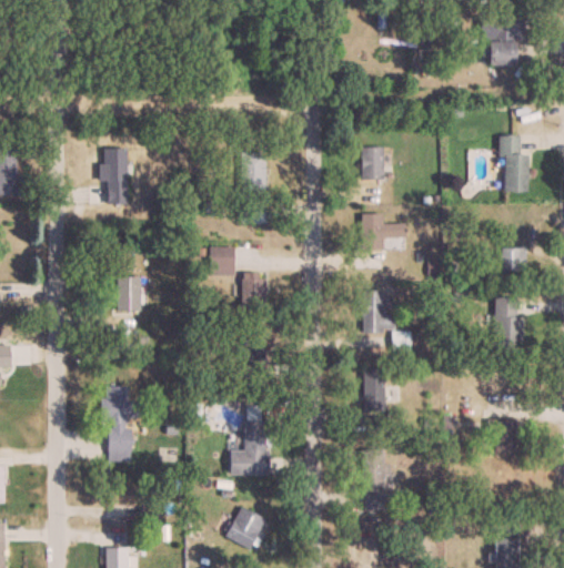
[(516,64),(515,38),(525,38),(524,16),(492,17),(493,42),(489,42),(489,64),(516,64)]
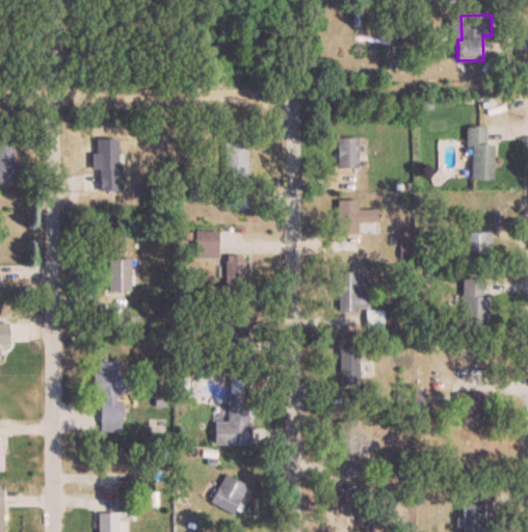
[(470,179),(493,179),(493,126),(470,126),(470,179)]
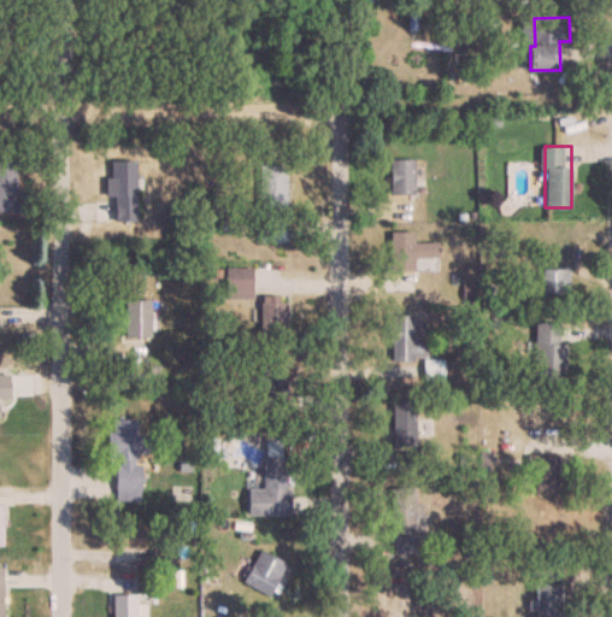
[(0,210),(19,211),(19,159),(0,158),(0,210)]
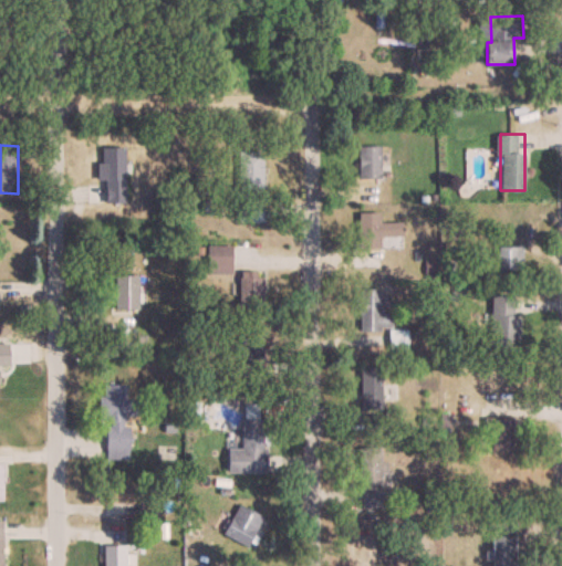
[(384,145),(361,145),(361,178),(384,178),(384,145)]
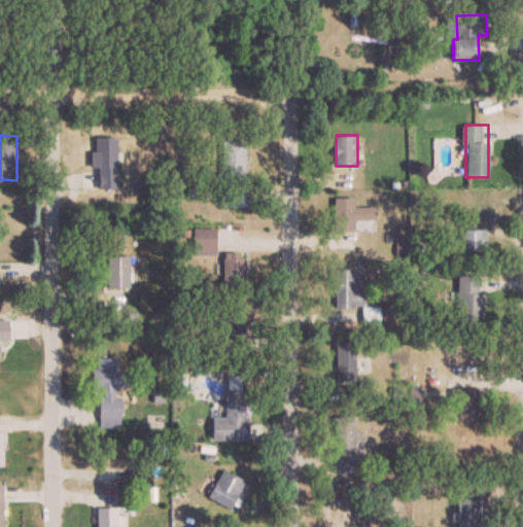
[(247,141),(223,141),(223,177),(247,177),(247,141)]
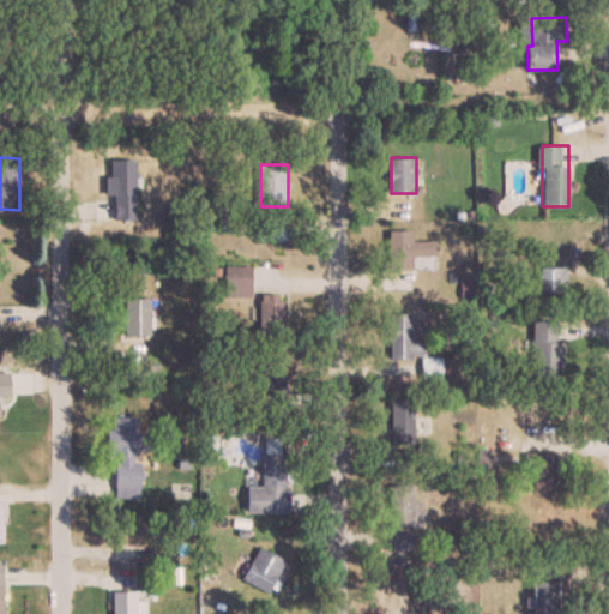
[(288,240),(288,217),(263,217),(263,240),(288,240)]
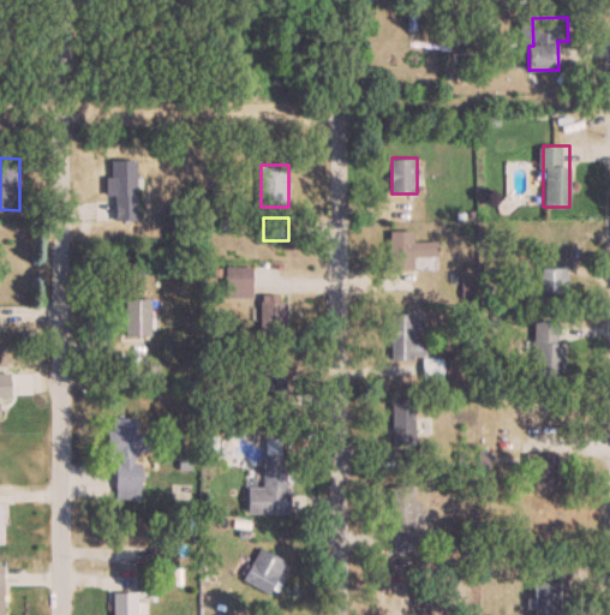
[(416,231),(392,231),(392,270),(416,270),(416,258),(426,258),(426,267),(440,267),(440,242),(416,242),(416,231)]
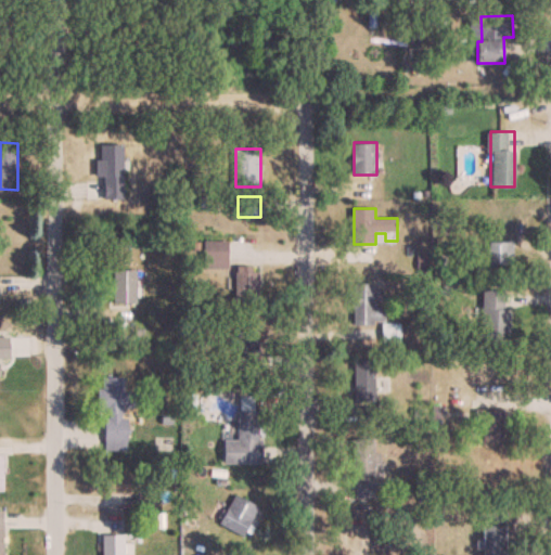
[(230,241),(205,241),(205,270),(230,270),(230,241)]
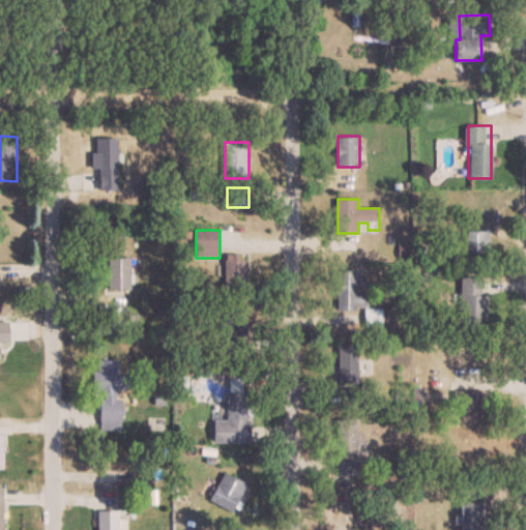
[(467,252),(491,252),(491,231),(467,231),(467,252)]
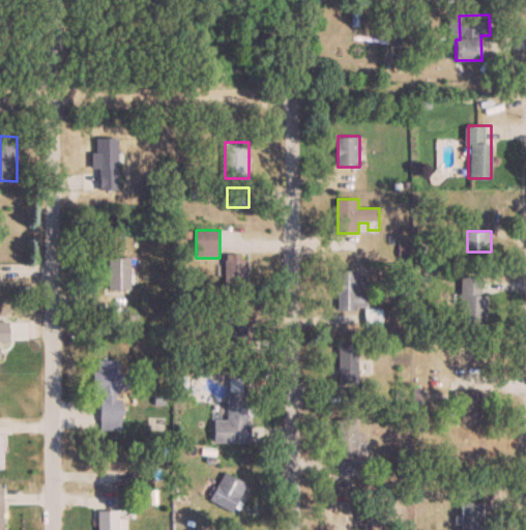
[(249,255),(227,255),(227,291),(249,291),(249,255)]
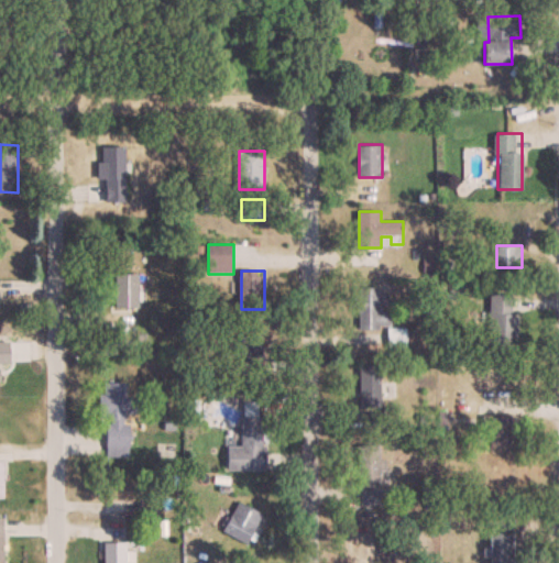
[(140,274),(117,274),(117,309),(140,309),(140,274)]
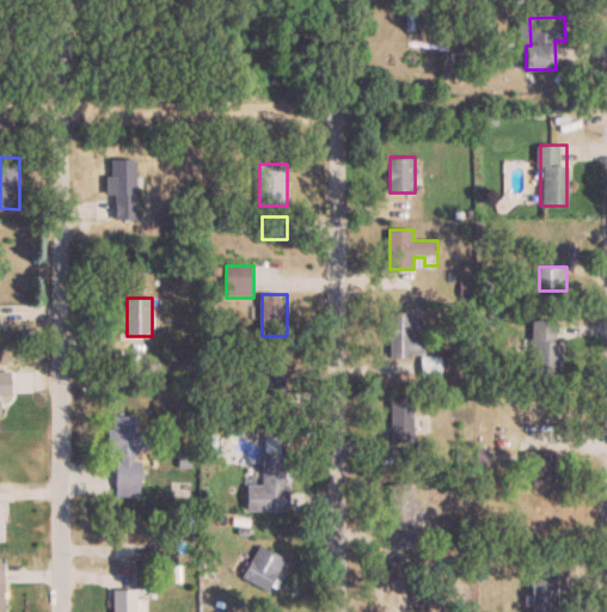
[(427,338),(412,338),(412,312),(391,312),(391,359),(427,359),(427,338)]
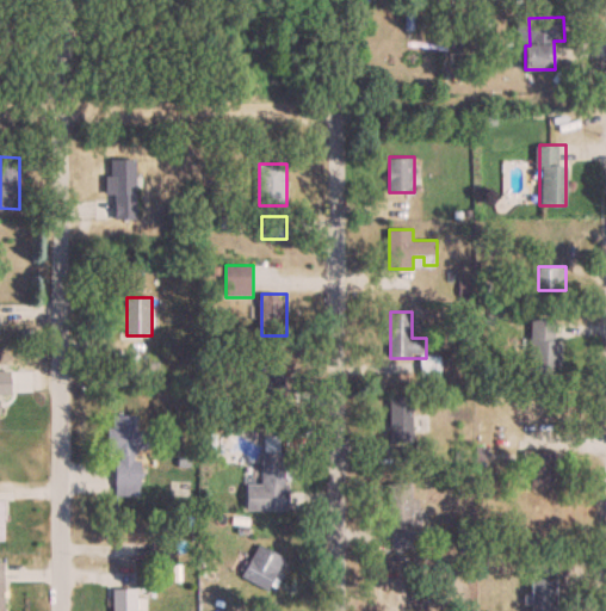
[(532,319),(532,376),(561,376),(561,339),(558,339),(558,319),(532,319)]
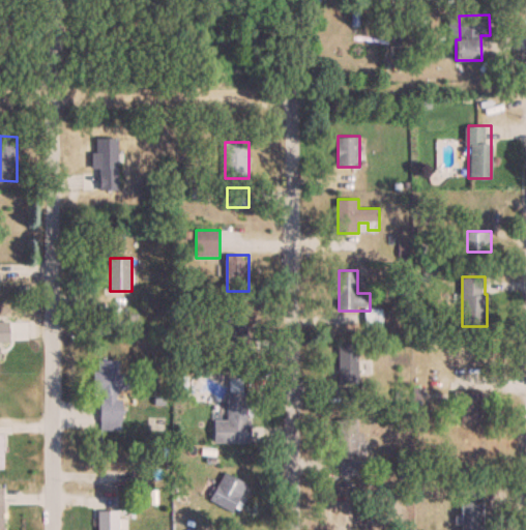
[(228,351),(249,351),(249,317),(228,317),(228,351)]
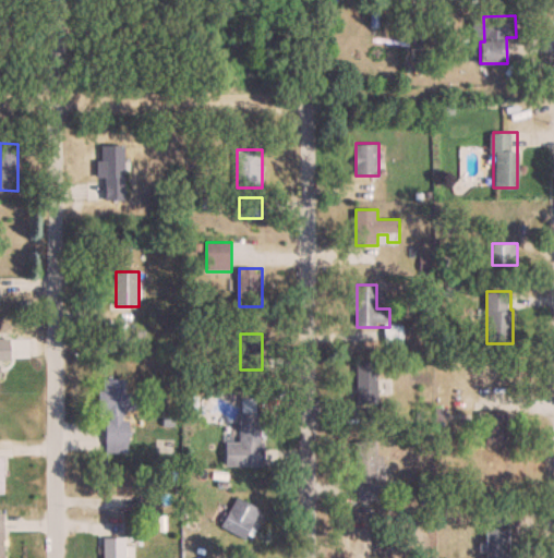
[(378,402),(378,362),(358,362),(358,402),(378,402)]
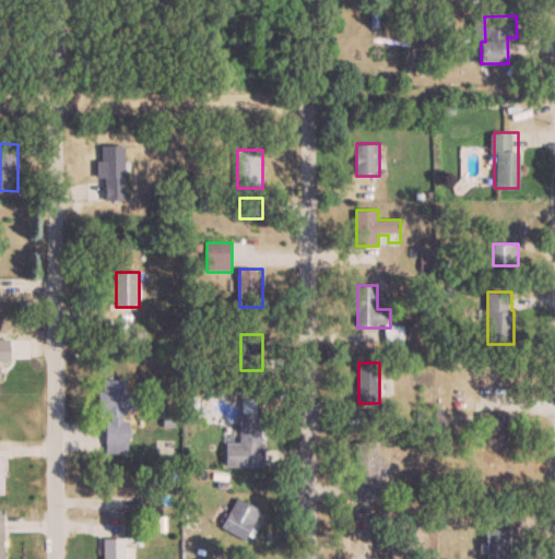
[(130,453),(130,413),(139,413),(139,396),(127,396),(127,381),(104,381),(104,415),(107,415),(107,453),(130,453)]
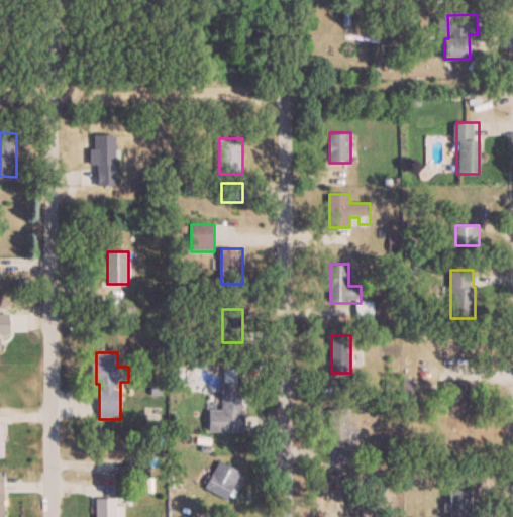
[(470,381),(445,381),(445,411),(470,411),(470,381)]
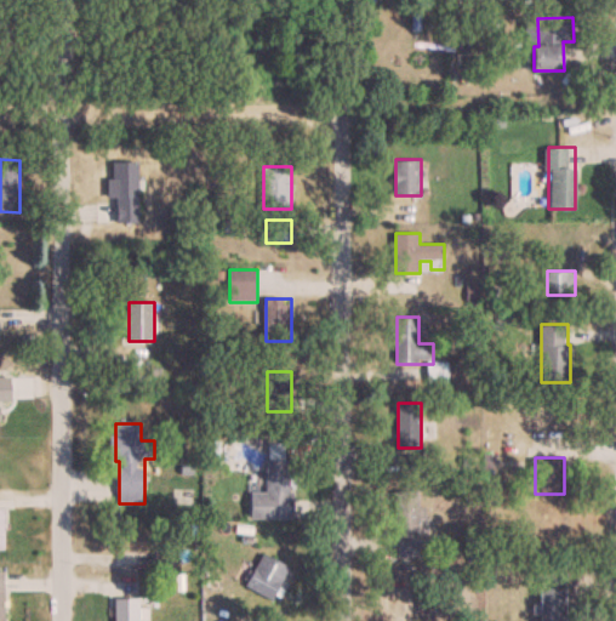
[(294,518),(294,459),(268,459),(268,493),(252,493),(252,518),(294,518)]
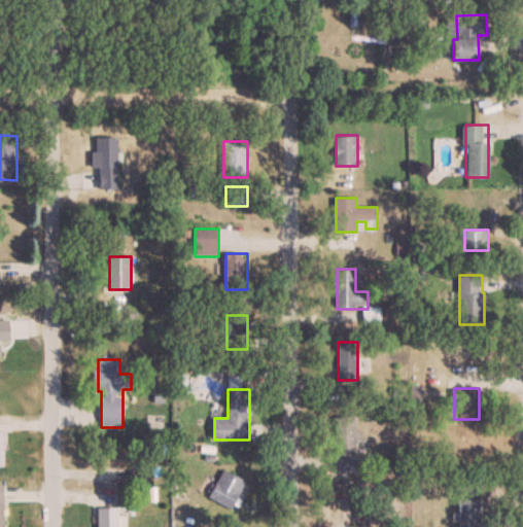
[(127,467),(127,455),(99,456),(99,468),(127,467)]
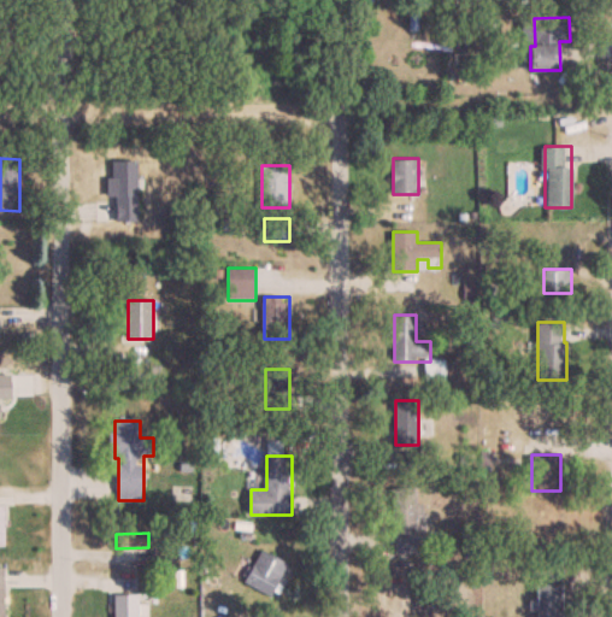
[(272,597),(290,565),(264,551),(246,581),(272,597)]
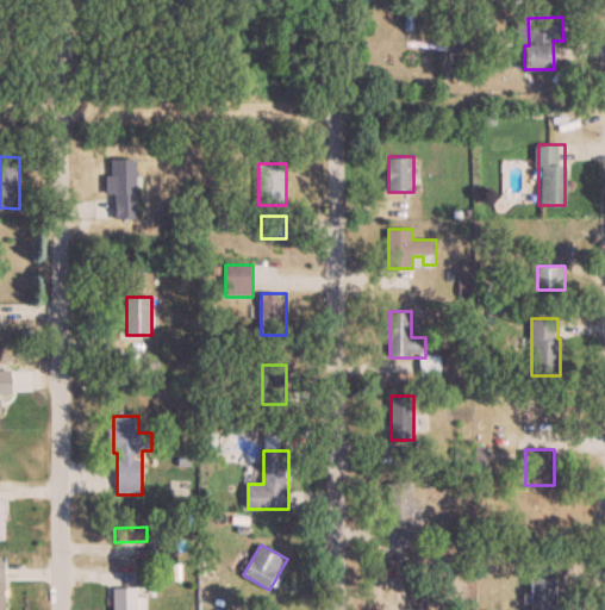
[(555,609),(556,559),(531,559),(531,609),(555,609)]
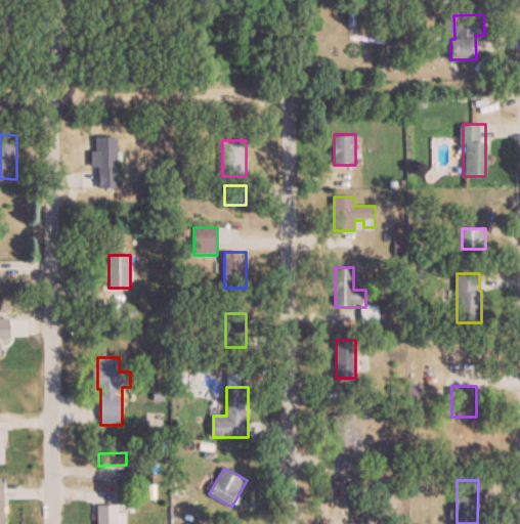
[(118,523),(119,506),(99,506),(98,523),(118,523)]
